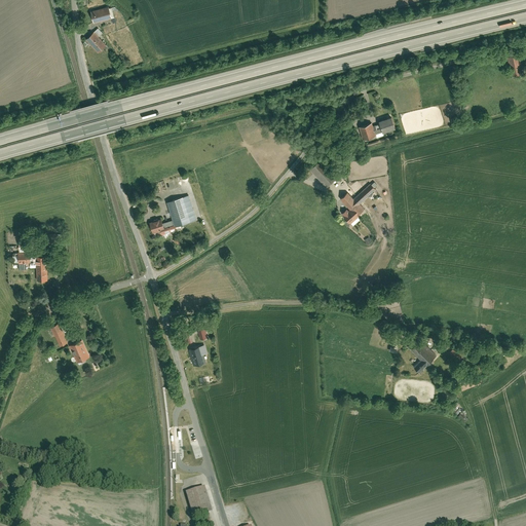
[(111,6),(91,11),(95,23),(114,17),(111,6)]
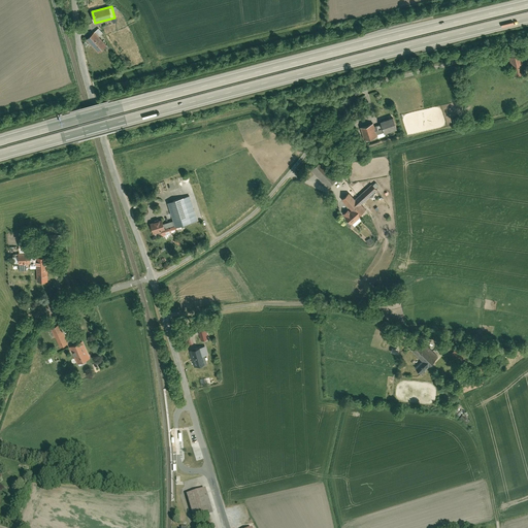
[(99,27),(86,39),(99,54),(107,46),(99,37),(104,33),(99,27)]
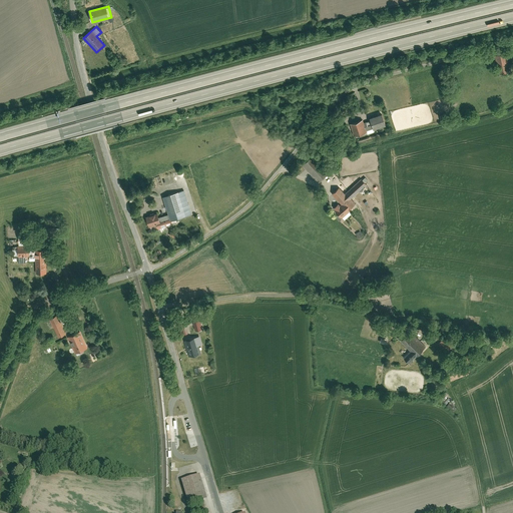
[(506,54),(495,56),(498,75),(509,73),(506,54)]
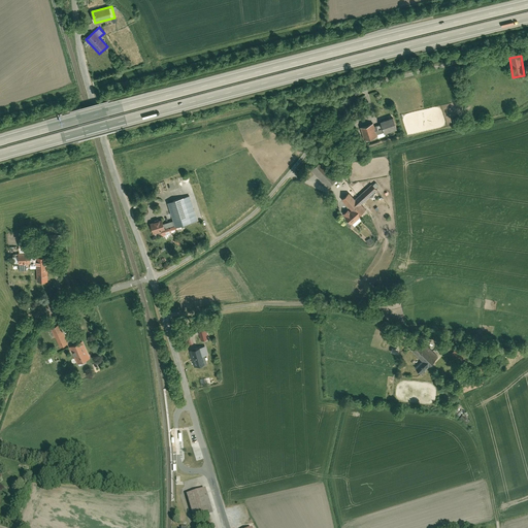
[(360,127),(364,140),(397,130),(394,117),(381,121),(382,124),(375,126),(373,123),(360,127)]
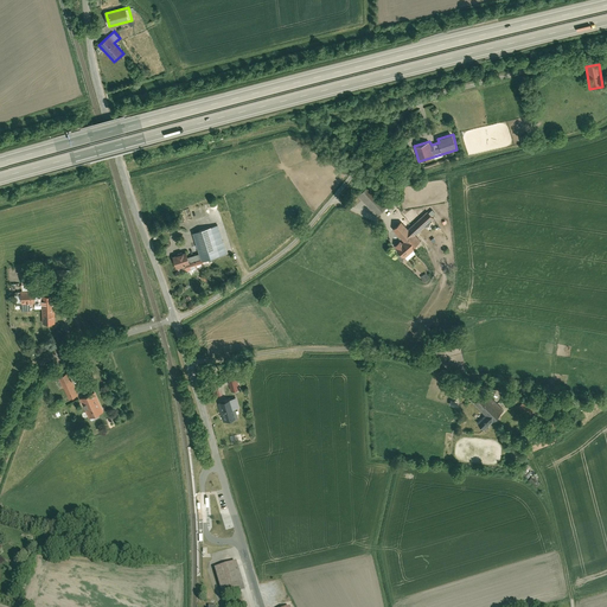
[(401,221),(393,229),(402,240),(394,247),(404,257),(421,242),(416,236),(425,228),(428,231),(435,225),(430,221),(435,217),(427,210),(408,229),(401,221)]
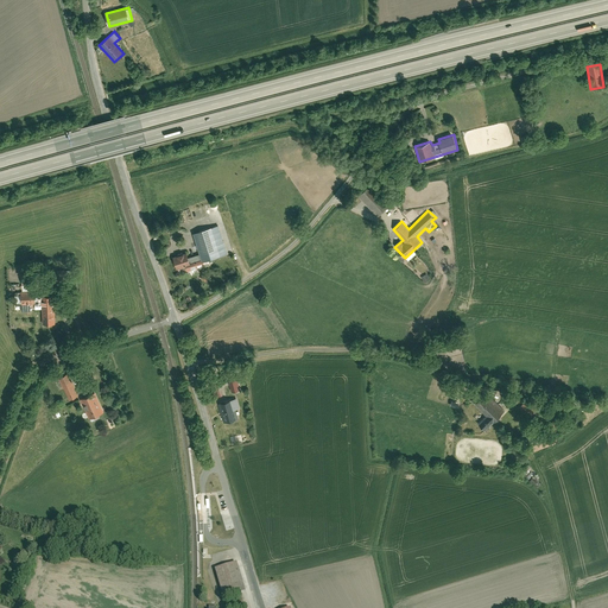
[(219,227),(194,234),(202,263),(227,255),(219,227)]
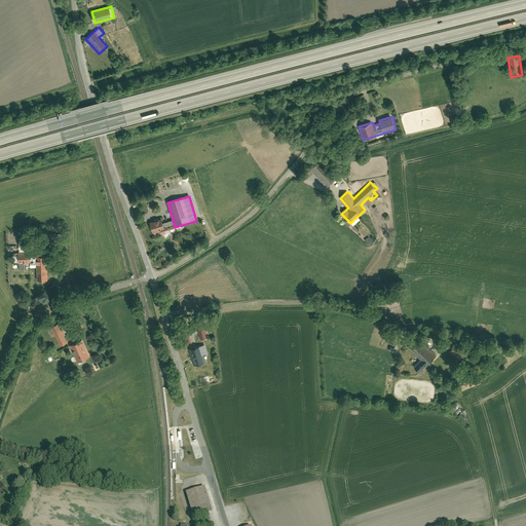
[(162,219),(150,222),(152,233),(165,230),(162,219)]
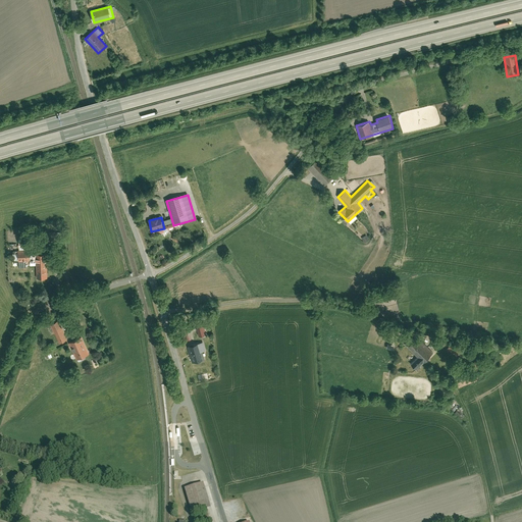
[(36,264),(37,279),(47,279),(46,253),(30,254),(29,237),(19,238),(20,251),(17,251),(18,267),(27,267),(27,265),(36,264)]
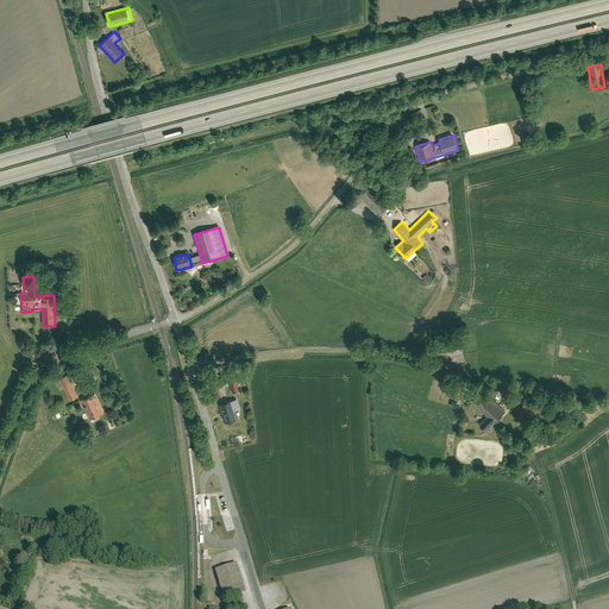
[(232,393),(242,390),(236,366),(226,369),(232,393)]
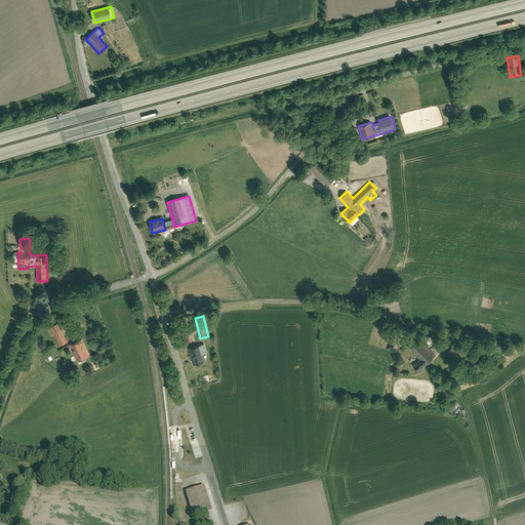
[(67,340),(59,323),(51,327),(58,345),(67,340)]
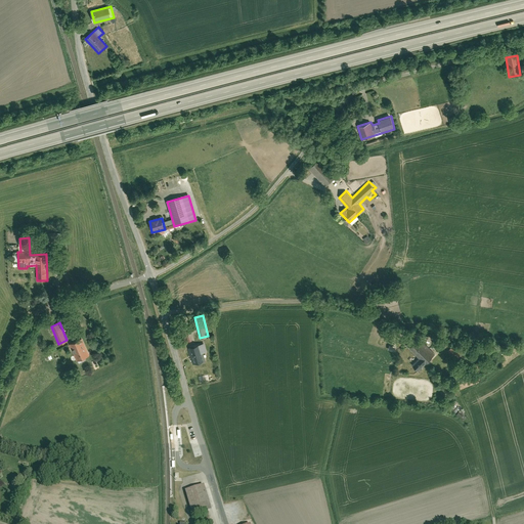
[(184,337),(183,337),(184,342),(192,341),(188,324),(181,326),(184,337)]
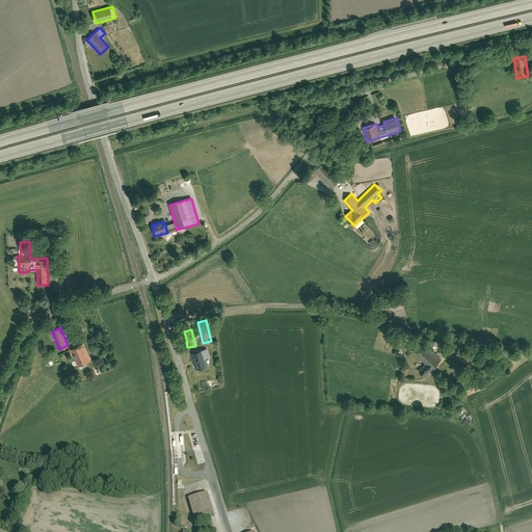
[(83,345),(72,350),(79,366),(89,362),(83,345)]
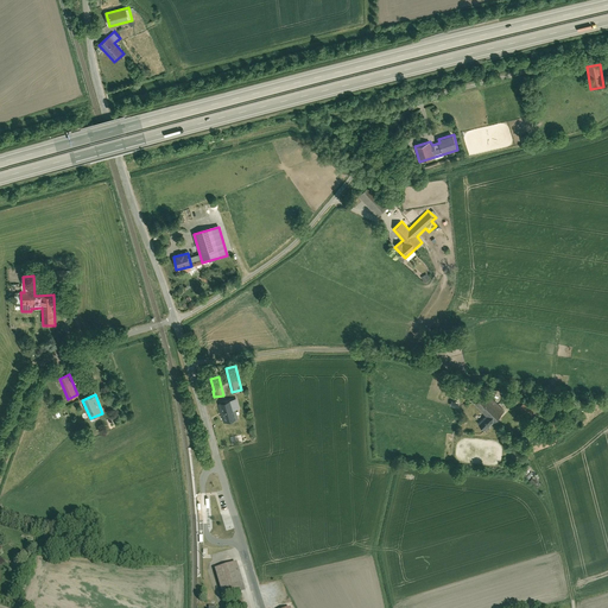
[(482,398),(474,406),(485,417),(479,424),(485,432),(501,417),(482,398)]
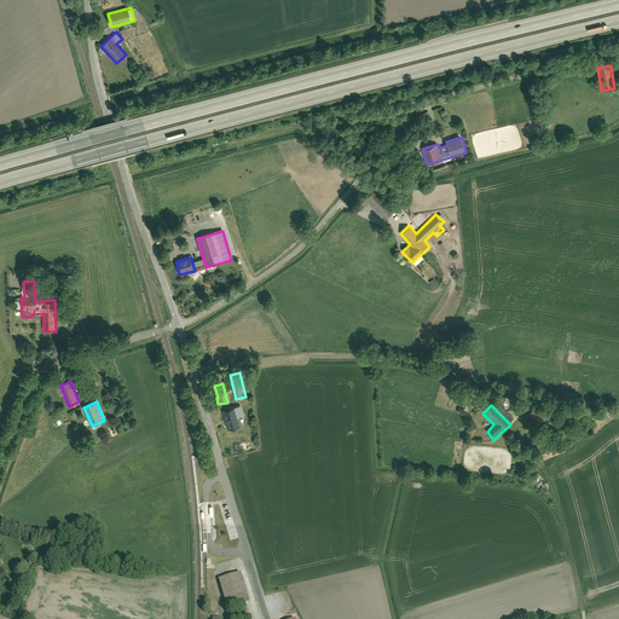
[(536,406),(528,415),(542,424),(549,415),(536,406)]
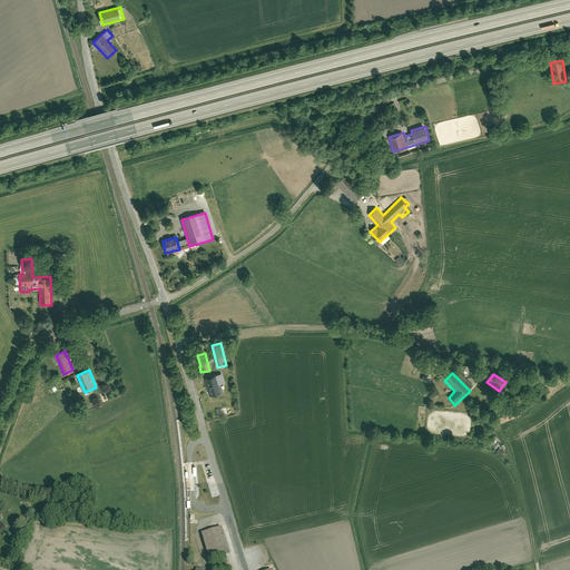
[(217,376),(206,380),(210,395),(222,393),(217,376)]
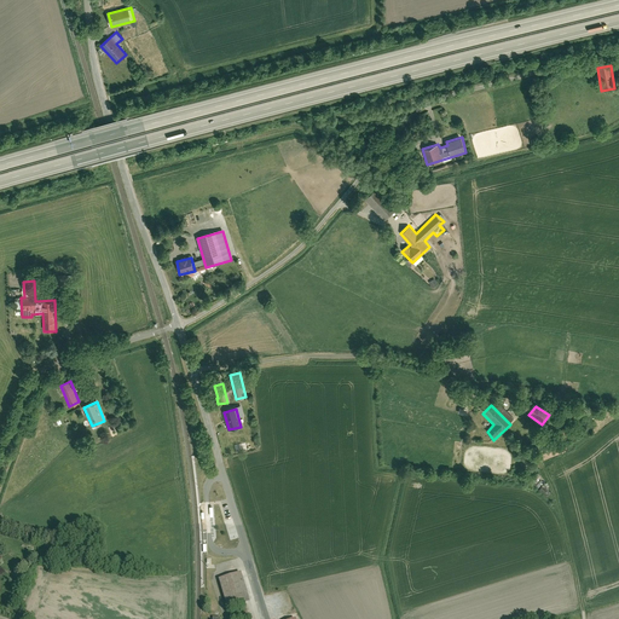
[(565,426),(557,433),(565,440),(572,434),(565,426)]
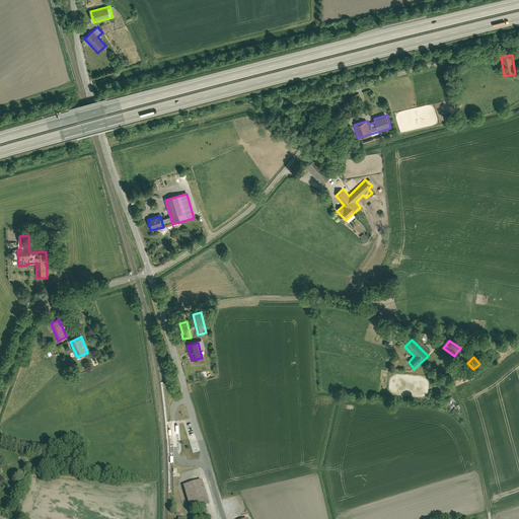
[(202,484),(183,489),(191,510),(208,505),(202,484)]
